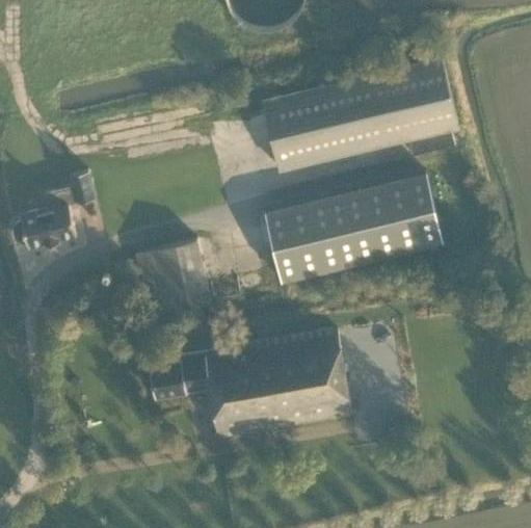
[(458,130),(442,57),(262,101),(279,173),(408,141),(413,156),(454,147),(451,132),(458,130)]
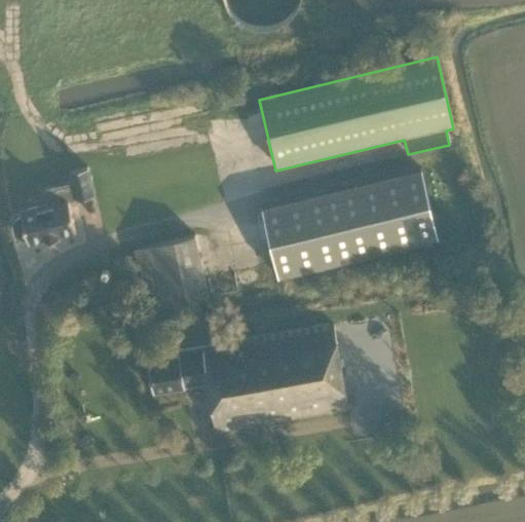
[(92,199),(88,171),(70,174),(72,186),(45,190),(48,204),(17,210),(19,216),(14,219),(13,223),(14,230),(17,234),(23,236),(24,241),(41,239),(41,241),(54,239),(54,236),(72,234),(67,202),(75,201),(75,202),(92,199)]
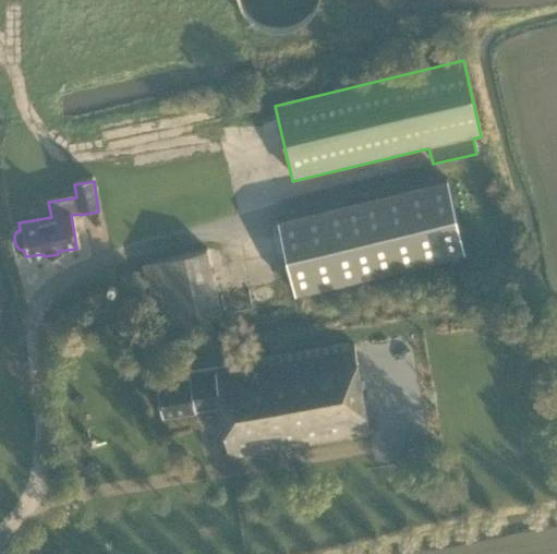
[(447,182),(416,190),(277,224),(294,294),(434,261),(464,253),(447,182)]
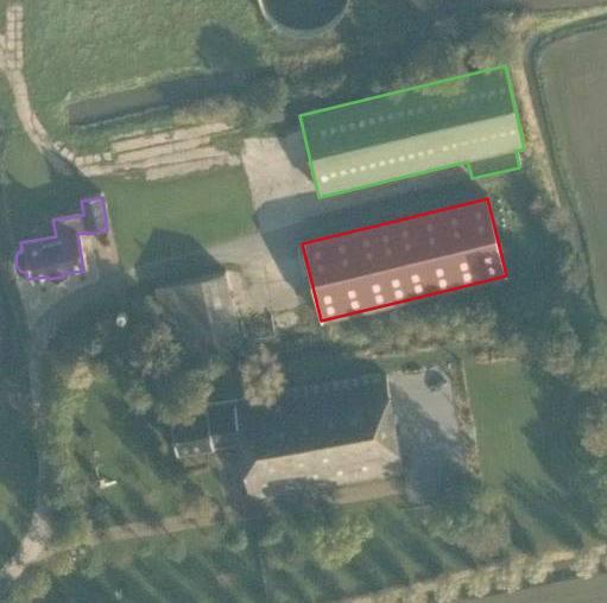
[(242,343),(225,273),(153,291),(170,360),(242,343)]
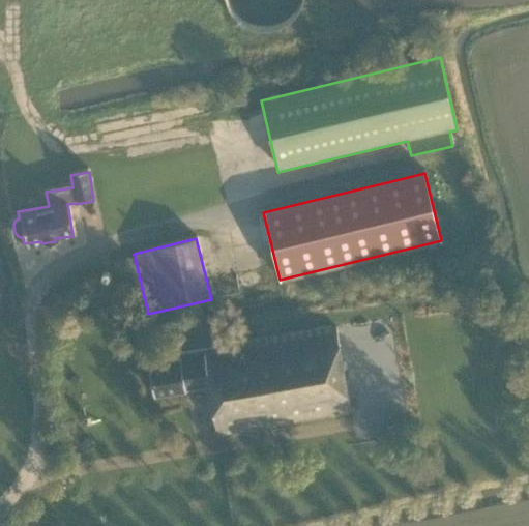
[(216,436),(349,413),(335,329),(180,355),(181,360),(149,366),(154,398),(185,392),(185,390),(208,386),(216,436)]
